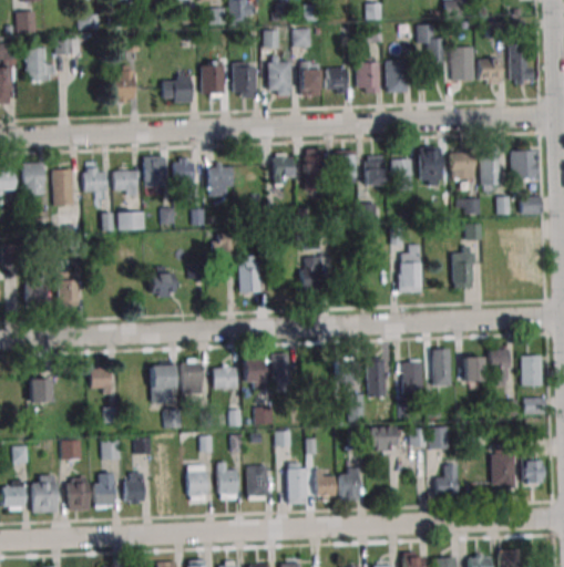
[(253,0),(229,0),(231,23),(253,23),(253,0)]
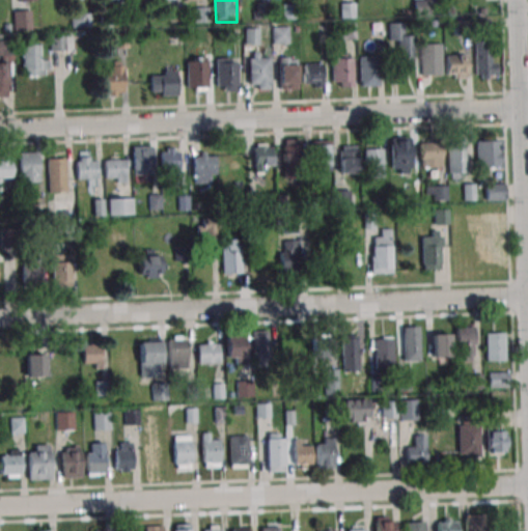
[(433,15),(433,0),(416,0),(416,15),(433,15)]
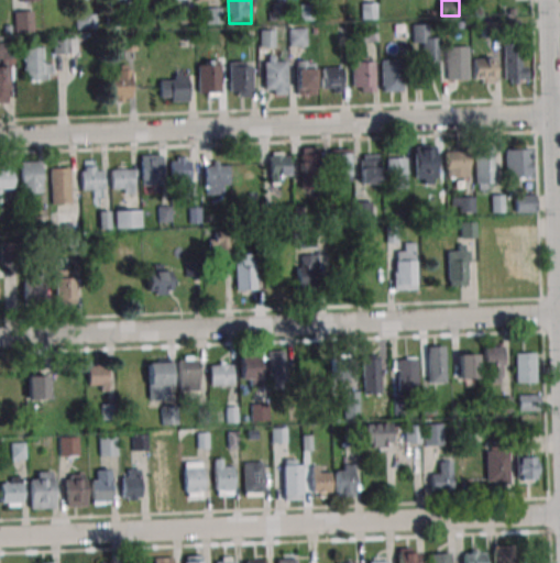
[(224,23),(223,8),(209,10),(211,24),(224,23)]
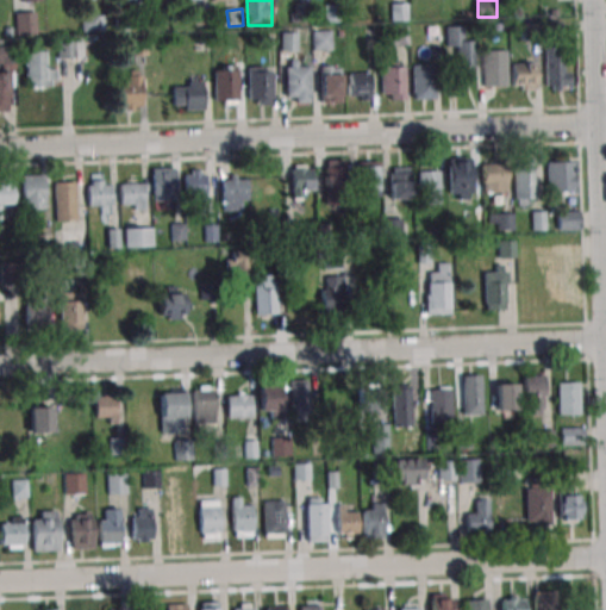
[(39,12),(19,12),(19,35),(39,35),(39,12)]
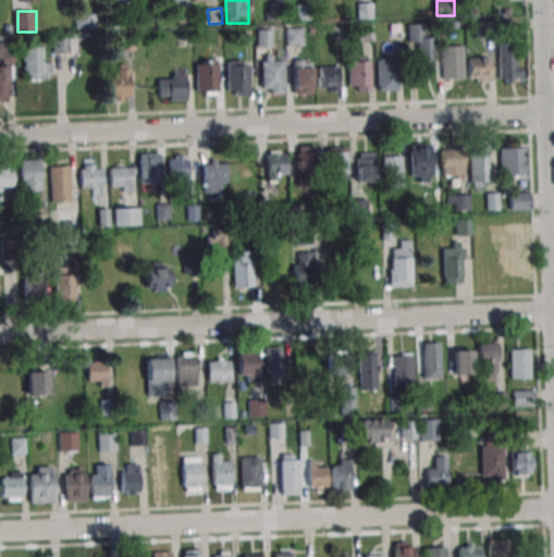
[(99,14),(77,14),(77,29),(99,29),(99,14)]
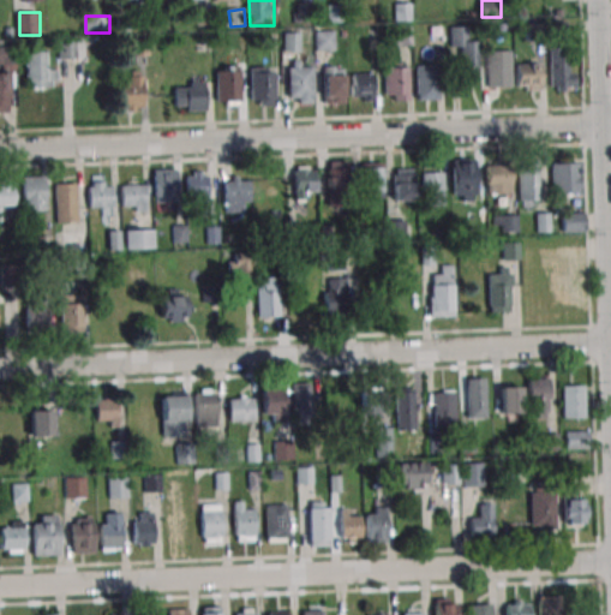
[(397,46),(414,46),(414,25),(397,25),(397,46)]
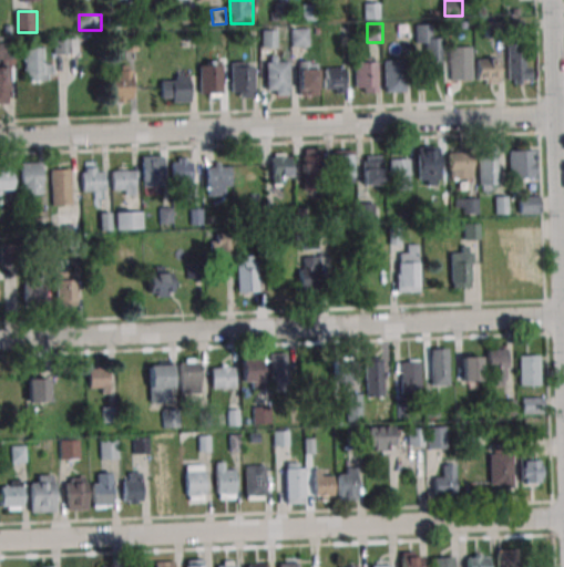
[(429,72),(444,72),(444,34),(434,34),(434,24),(418,24),(418,45),(429,45),(429,72)]
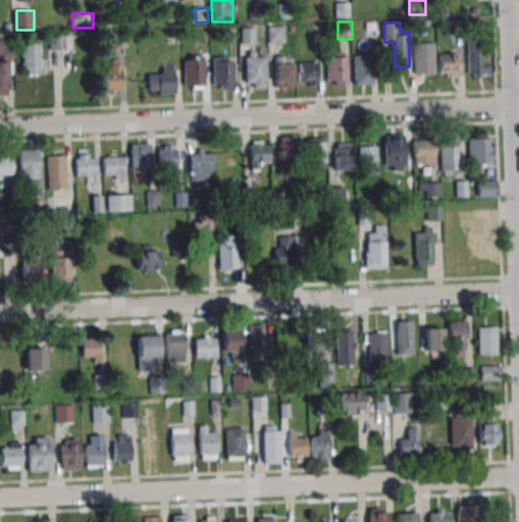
[(286,43),(286,25),(271,25),(271,43),(286,43)]
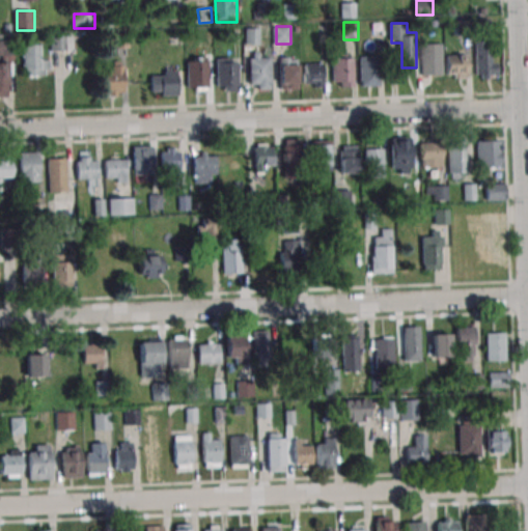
[(247,44),(261,45),(261,29),(248,28),(247,44)]
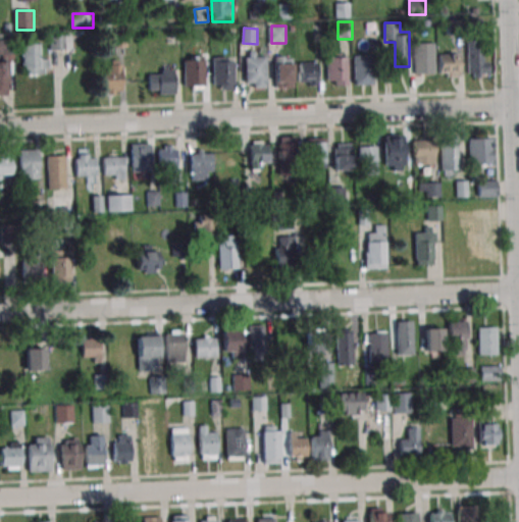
[(74,35),(52,35),(52,49),(74,49),(74,35)]
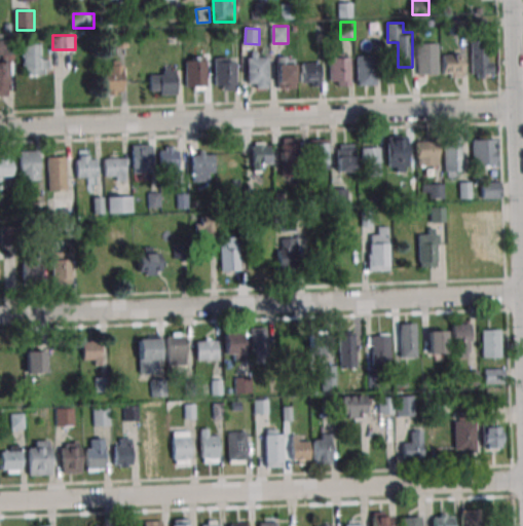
[(127,35),(116,36),(117,47),(128,46),(127,35)]
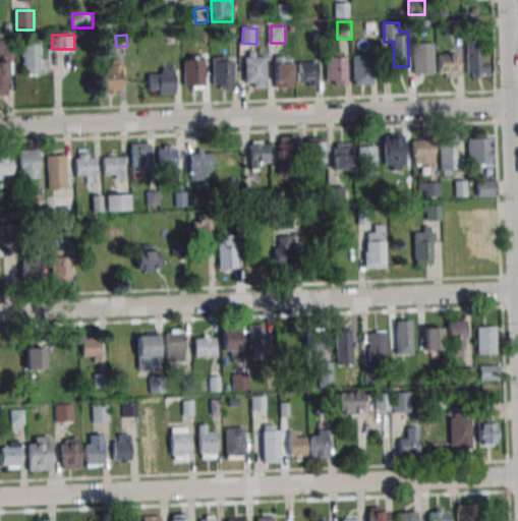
[(14,40),(0,40),(0,57),(0,62),(0,95),(10,95),(9,60),(15,60),(14,40)]
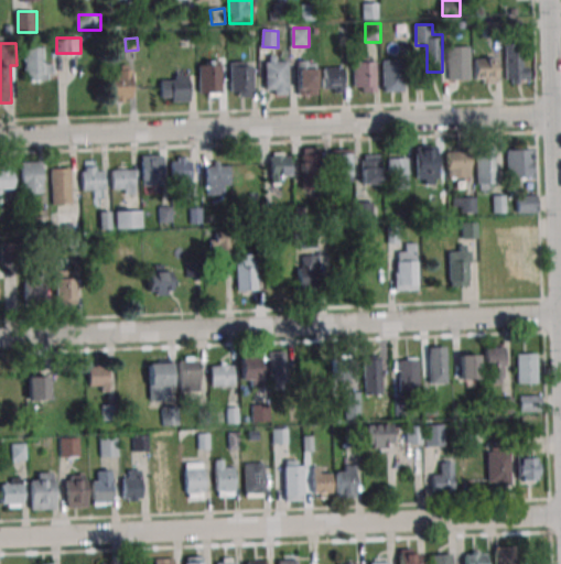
[(508,82),(529,82),(529,44),(508,44),(508,82)]
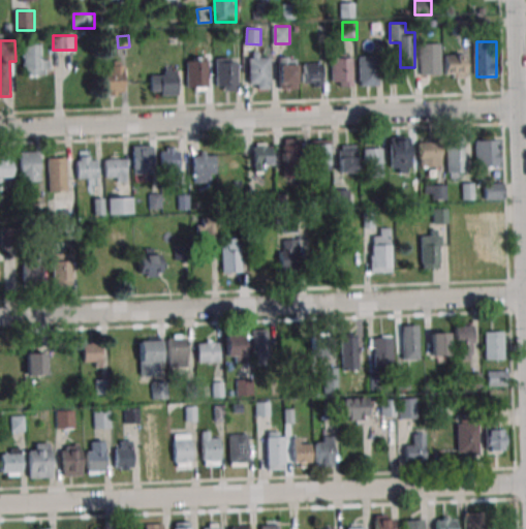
[(42,56),(42,43),(25,43),(25,74),(51,74),(51,56),(42,56)]
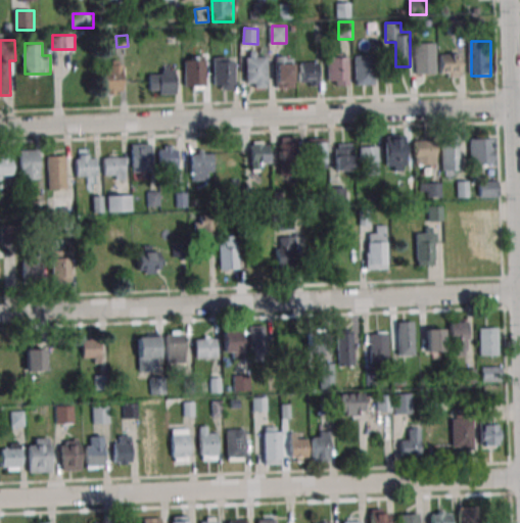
[(437,74),(437,43),(418,43),(418,74),(437,74)]
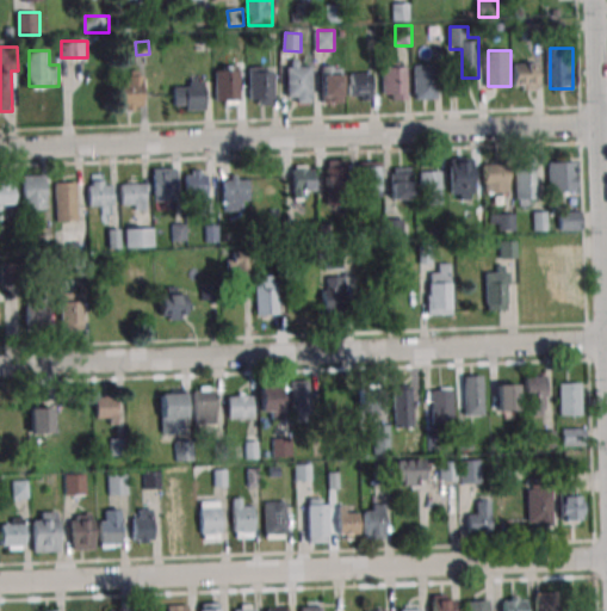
[(384,99),(408,99),(408,62),(384,62),(384,99)]
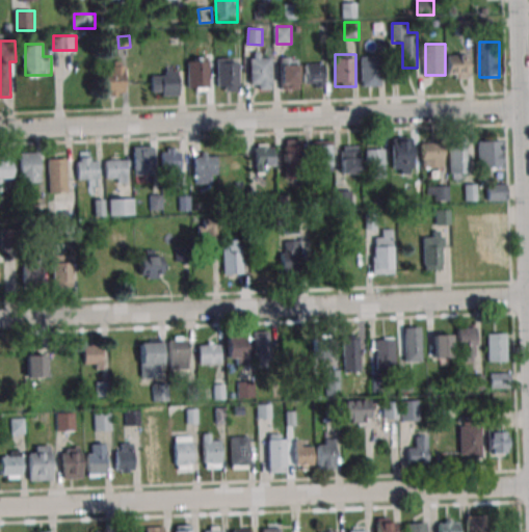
[(470,54),(450,54),(450,77),(470,77),(470,54)]
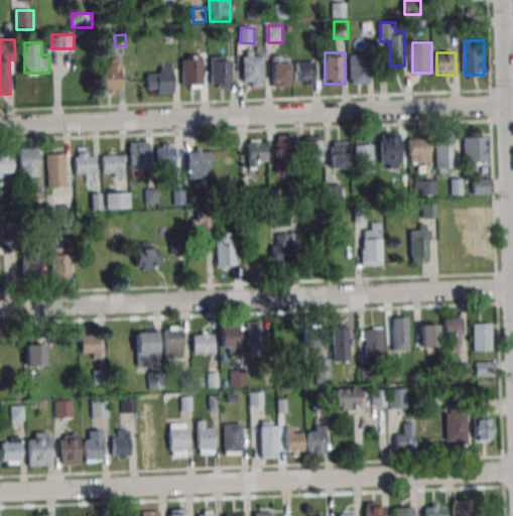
[(352,55),(370,55),(371,84),(352,84),(352,55)]
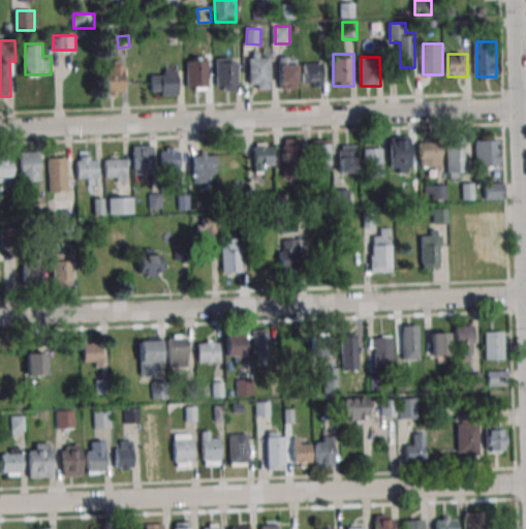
[(219,60),(238,59),(239,88),(220,89),(219,60)]
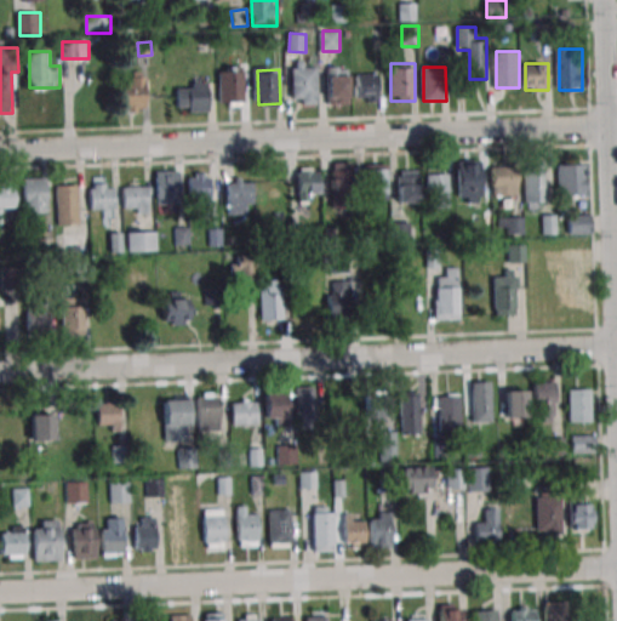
[(296,70),(318,70),(319,104),(296,104),(296,70)]
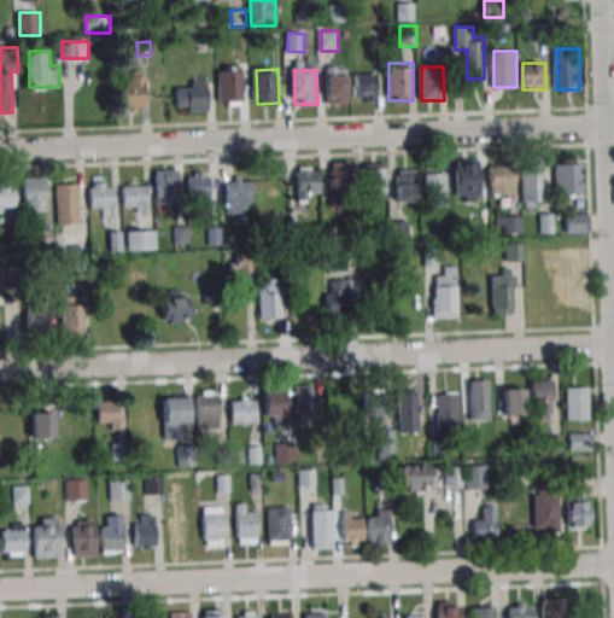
[(327,71),(350,70),(350,104),(328,105),(327,71)]
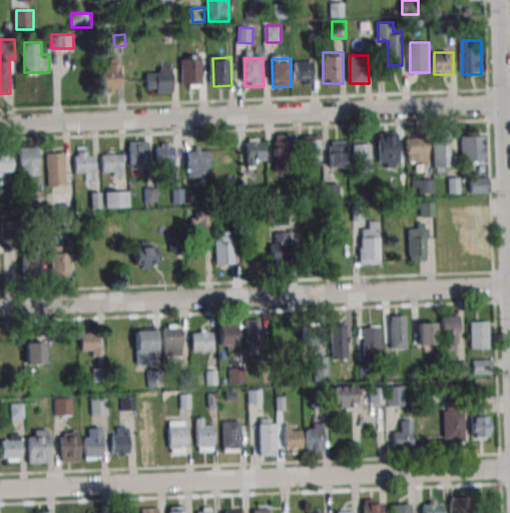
[(101,92),(122,92),(122,60),(110,60),(110,69),(101,69),(101,92)]
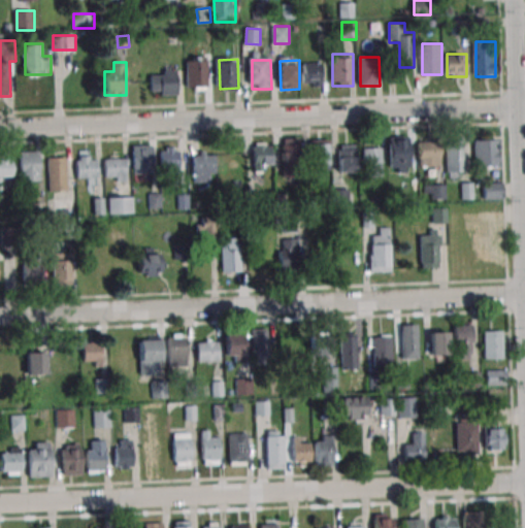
[(189,63),(207,62),(208,91),(190,92),(189,63)]
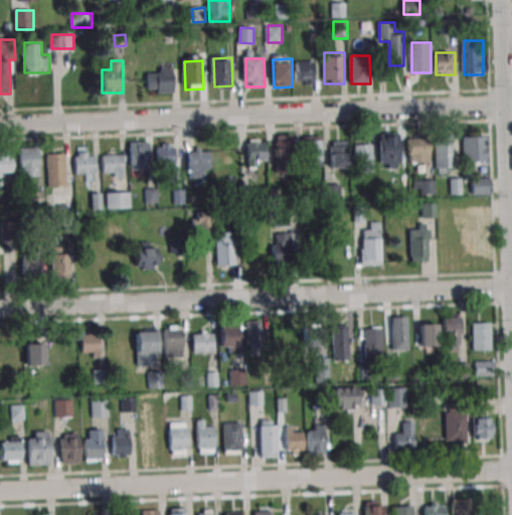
[(298,84),(315,84),(315,61),(298,61),(298,84)]
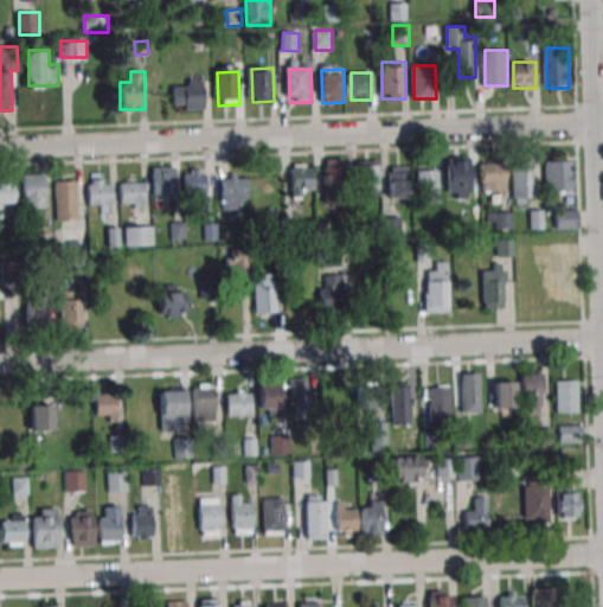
[(177,81),(177,109),(206,109),(206,81),(177,81)]
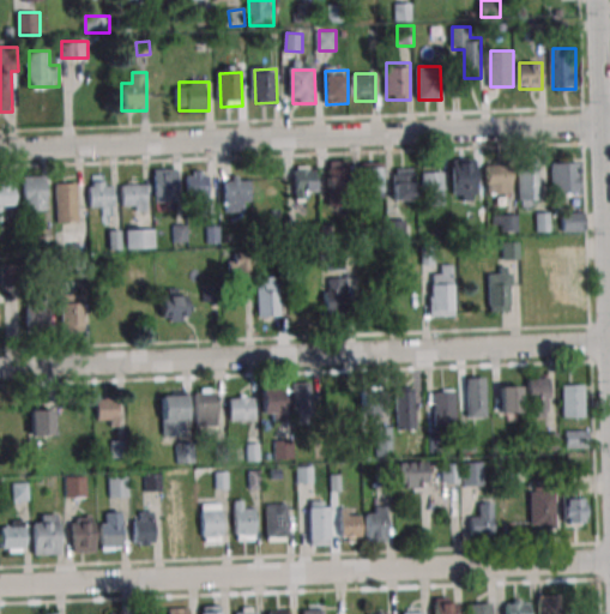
[(454,160),(454,199),(477,199),(477,158),(454,160)]
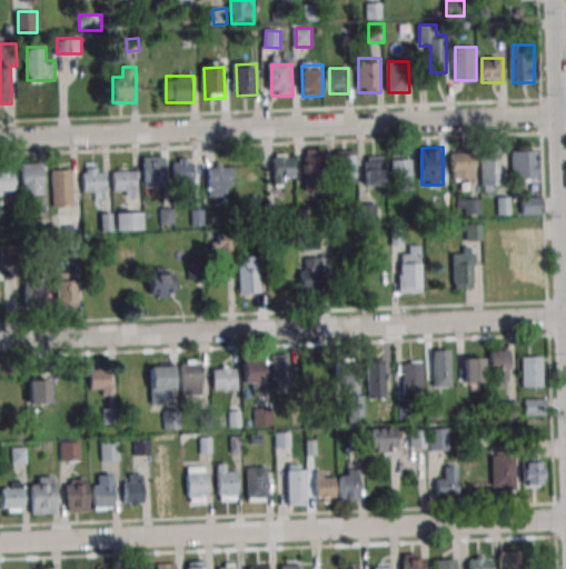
[(326,149),(307,149),(307,191),(326,191),(326,149)]
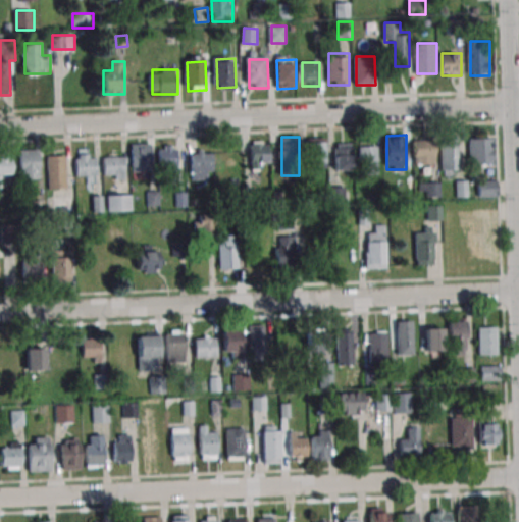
[(327,138),(310,138),(310,166),(327,166),(327,138)]
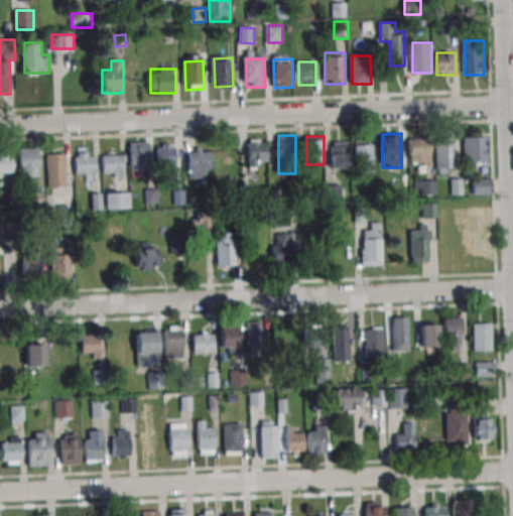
[(489,137),(467,137),(467,163),(489,163),(489,137)]
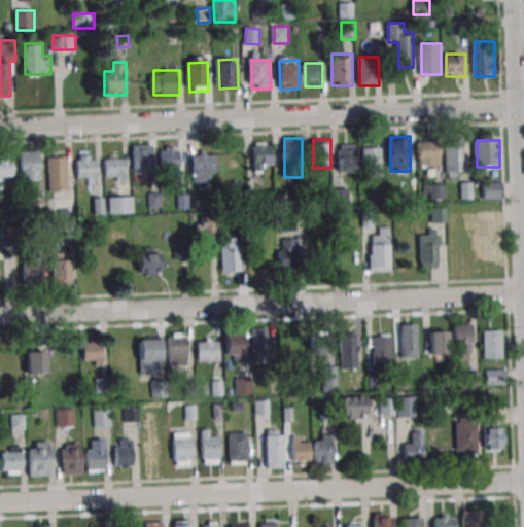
[(420,167),(441,167),(441,141),(420,141),(420,167)]
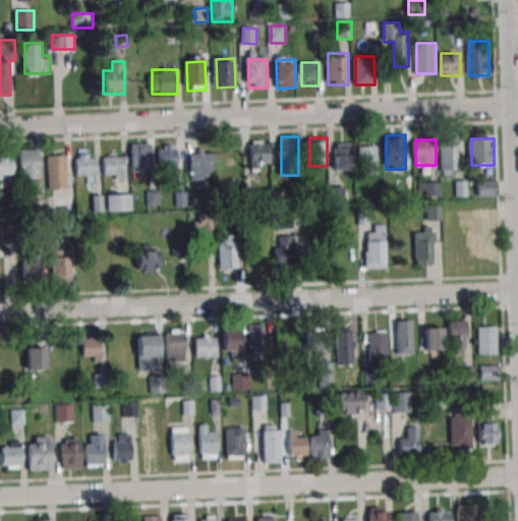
[(443,175),(459,175),(459,139),(443,139),(443,175)]
